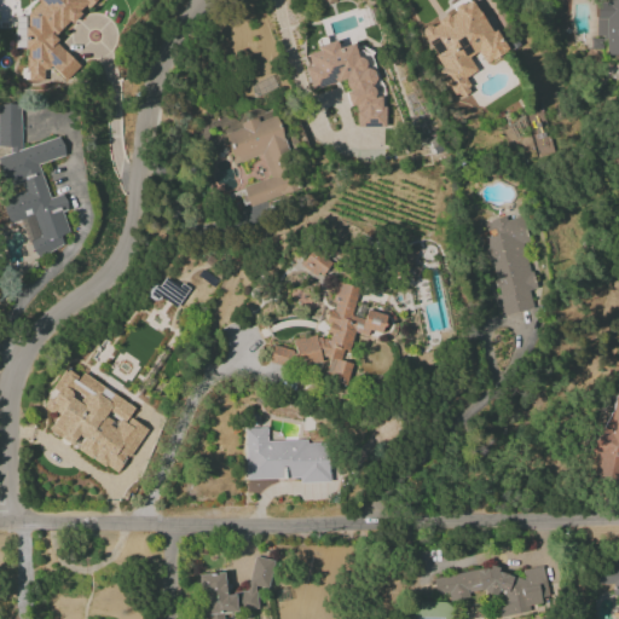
[(96,0),(36,0),(39,3),(23,17),(15,17),(15,48),(22,48),(27,52),(27,81),(44,81),(44,74),(50,67),(59,79),(64,79),(77,64),(53,38),(81,12),(81,7),(88,7),(96,0)]
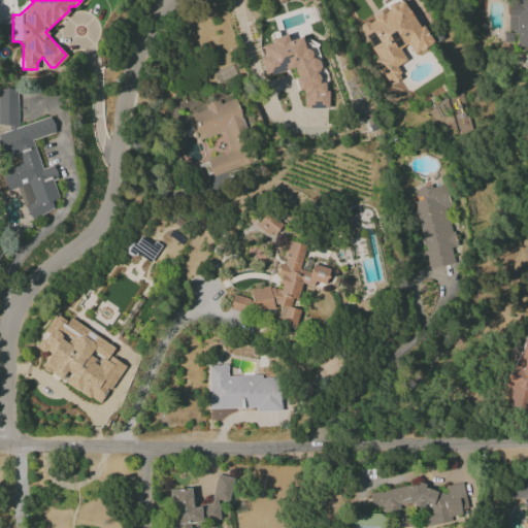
[(432,42),(400,0),(397,0),(358,29),(380,58),(372,63),(390,86),(402,77),(395,68),(407,60),(400,50),(406,45),(415,56),(432,42)]
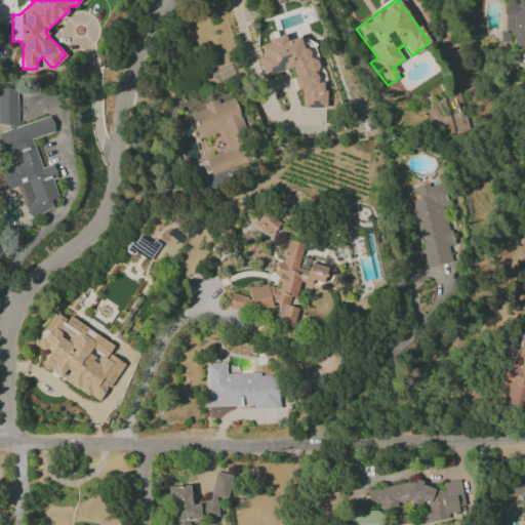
[(524,46),(524,0),(513,0),(513,3),(505,3),(506,33),(501,33),(501,41),(513,41),(513,46),(524,46)]
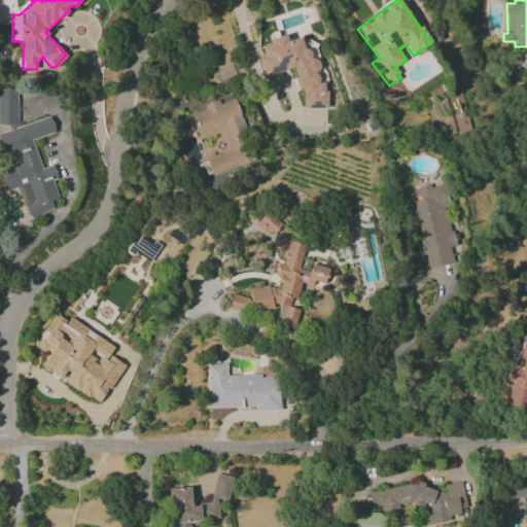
[(291,69),(297,91),(300,91),(306,110),(329,104),(323,82),(319,83),(316,71),(320,70),(317,58),(309,60),(303,37),(287,41),(285,34),(273,38),(275,42),(260,46),(264,57),(259,58),(265,76),(291,69)]
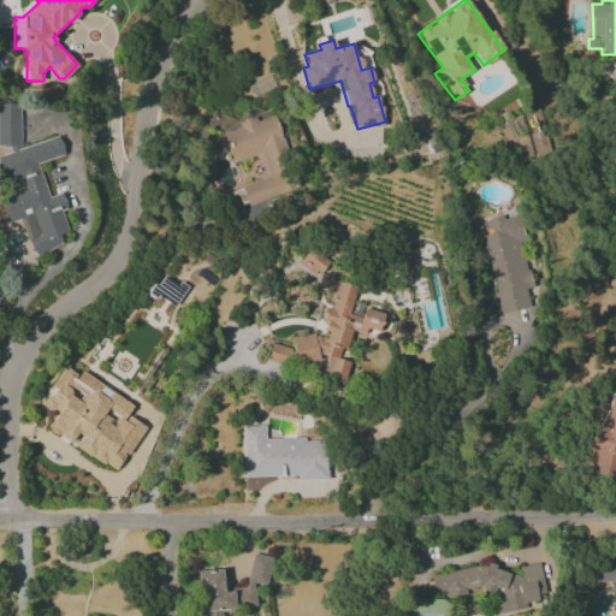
[(22,147),(18,134),(21,116),(18,106),(0,102),(0,146),(9,147),(7,154),(0,155),(0,170),(5,187),(21,182),(23,191),(0,197),(7,223),(22,219),(31,254),(63,246),(59,235),(66,232),(63,217),(65,203),(61,194),(47,197),(37,163),(64,155),(58,137),(22,147)]
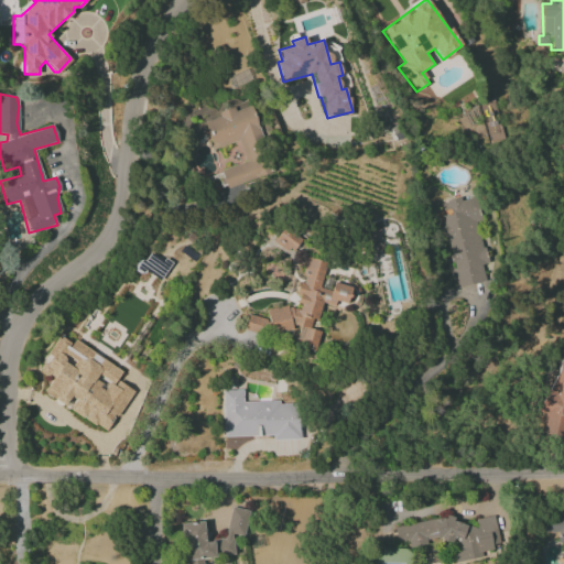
[(210,149),(239,141),(245,163),(221,170),(226,187),(270,175),(251,106),(234,110),(232,107),(202,115),(210,149)]
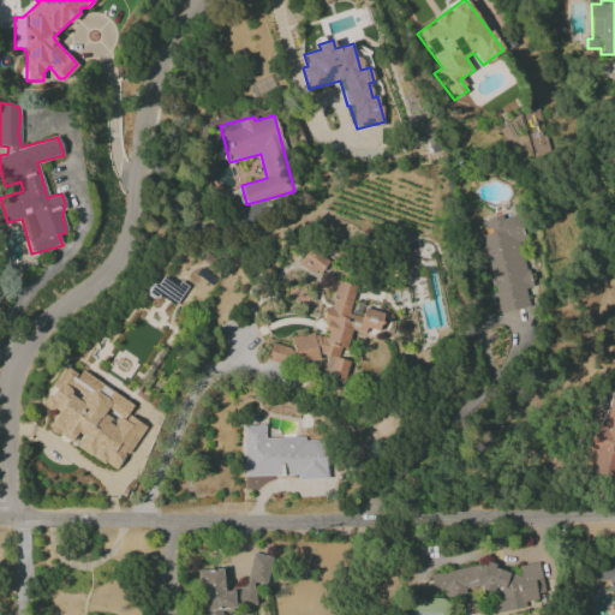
[(497,315),(529,308),(525,288),(532,287),(515,214),(479,222),(482,236),(479,236),(497,315)]
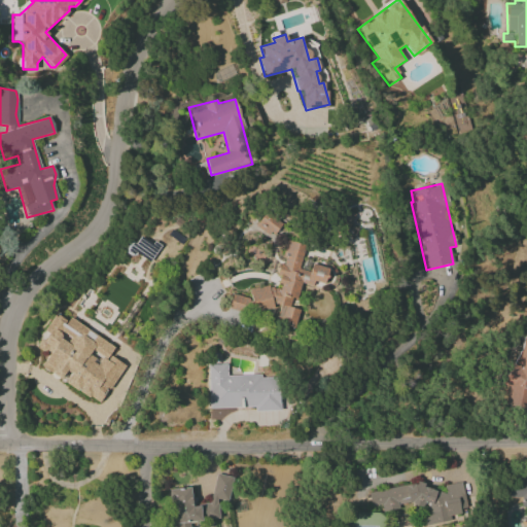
[(274,237),(281,224),(264,213),(256,225),(274,237)]
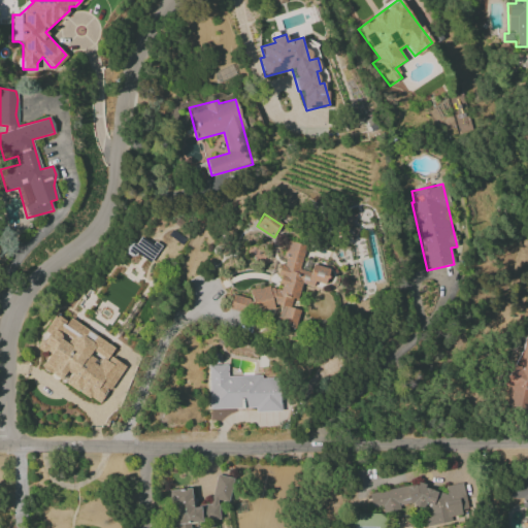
[(130,243),(126,250),(150,264),(160,249),(140,236),(134,245),(130,243)]
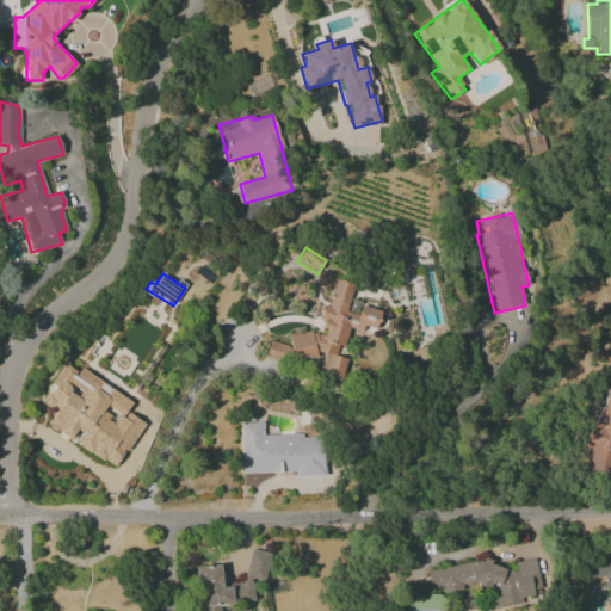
[(325,352),(320,370),(322,376),(340,381),(346,359),(337,357),(334,350),(344,347),(349,332),(362,335),(364,327),(376,329),(380,312),(360,307),(358,315),(346,312),(352,288),(351,283),(333,279),(328,298),(329,306),(323,308),(320,320),(325,334),(320,335),(306,332),(288,337),(294,358),(300,359),(307,357),(306,357),(325,352)]
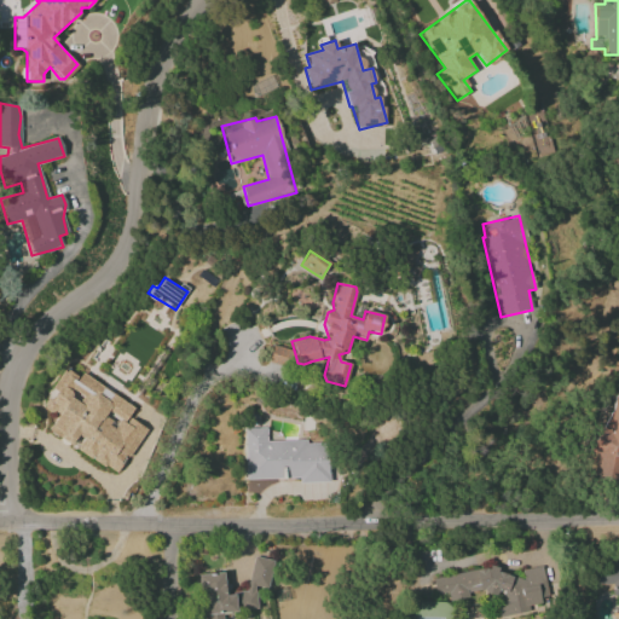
[(268,360),(293,366),(295,352),(272,346),(268,360)]
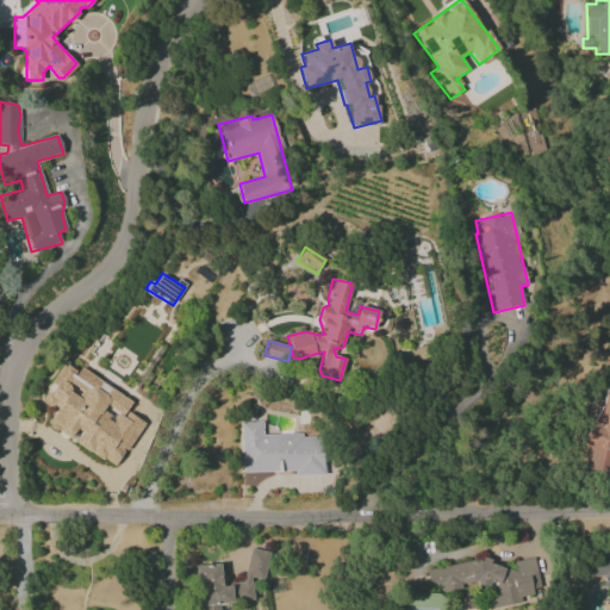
[(117,467),(142,421),(125,412),(132,399),(79,369),(78,372),(63,363),(51,384),(53,385),(43,402),(56,409),(47,425),(74,440),(73,443),(117,467)]
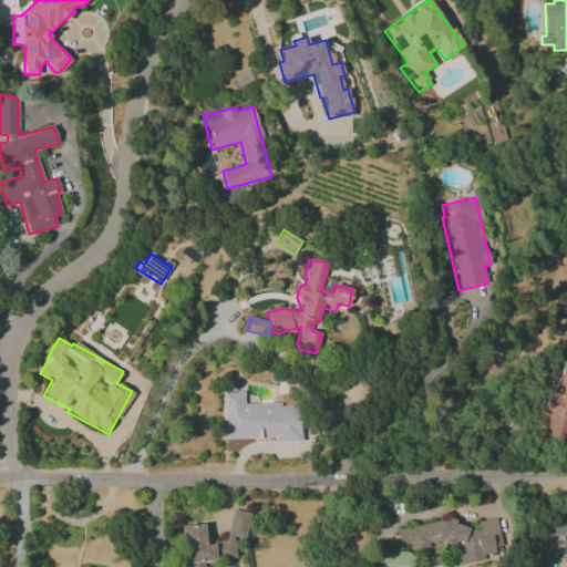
[(566,361),(564,361),(557,393),(547,391),(543,414),(548,415),(544,436),(566,441),(566,361)]
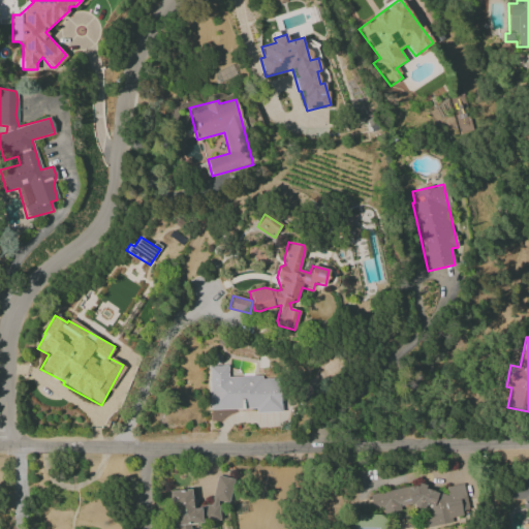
[(210,410),(255,408),(255,412),(280,412),(279,377),(227,378),(227,366),(209,366),(210,410)]
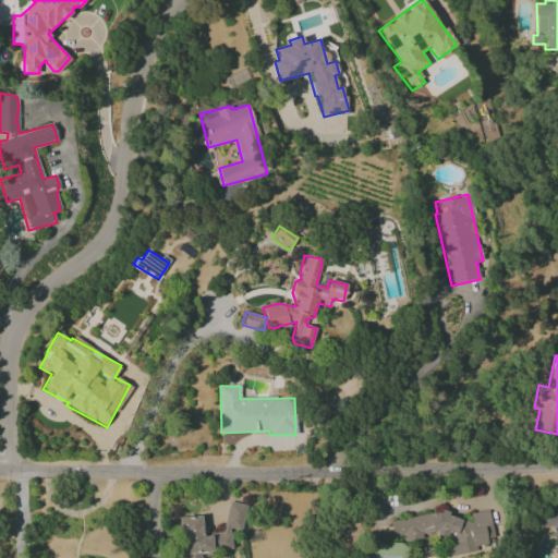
[(179,519),(182,557),(202,557),(202,553),(231,549),(230,529),(241,532),(246,506),(228,502),(222,533),(203,535),(201,516),(179,519)]
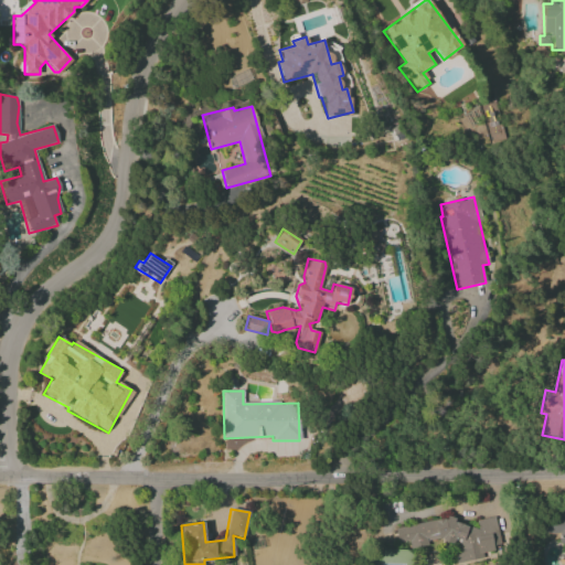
[(394,526),(396,543),(408,542),(409,548),(428,546),(428,543),(458,539),(460,551),(454,552),(455,564),(497,558),(496,546),(500,546),(496,516),(476,520),(477,524),(452,528),(451,519),(394,526)]
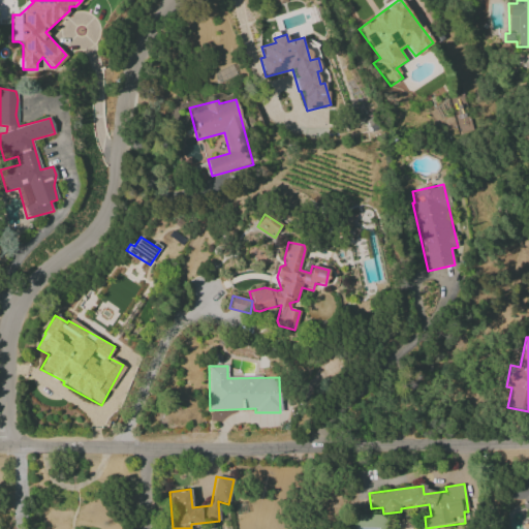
[(528,528),(528,486),(506,486),(506,499),(523,499),(523,509),(528,508),(528,525),(528,528)]
